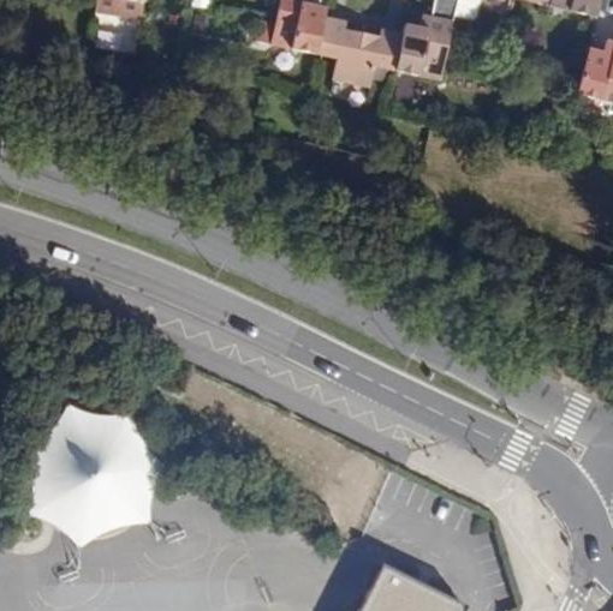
[(97,0),(95,13),(143,21),(146,0),(97,0)]
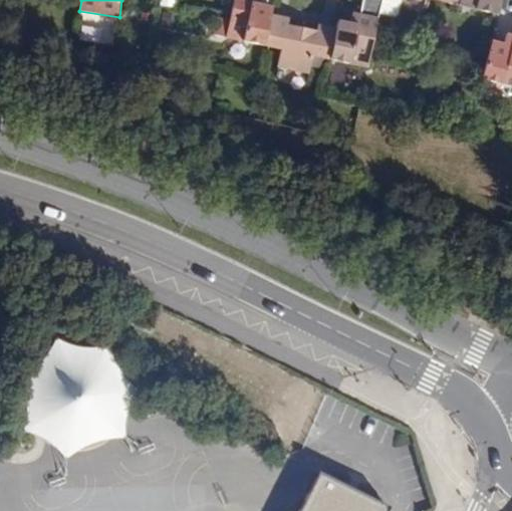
[(235,0),(232,16),(228,36),(265,43),(270,13),(272,6),(262,3),(254,1),(254,0),(235,0)]
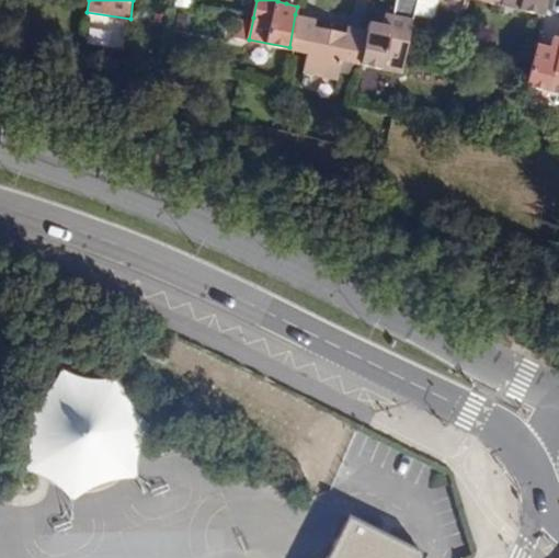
[(399,0),(397,15),(395,25),(385,24),(369,21),(367,30),(361,63),(402,72),(418,0),(399,0)]
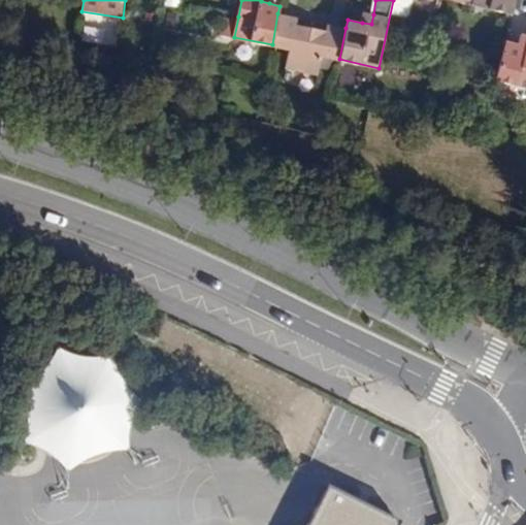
[(473,0),(472,4),(512,13),(515,0),(473,0)]
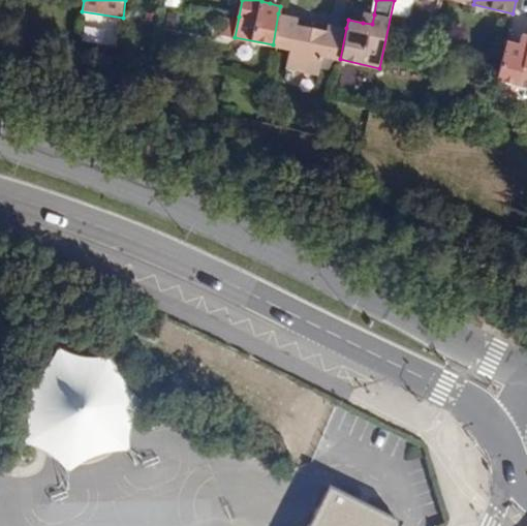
[(372,24),(374,14),(365,11),(363,23),(372,24)]
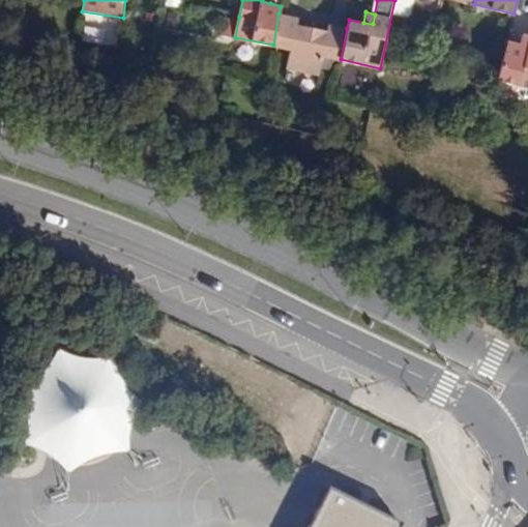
[(299,18),(279,13),(273,45),(293,49),(289,68),(320,75),(324,55),(341,59),(347,28),(330,24),(329,29),(318,28),(316,34),(306,32),(309,26),(298,23),(299,18)]
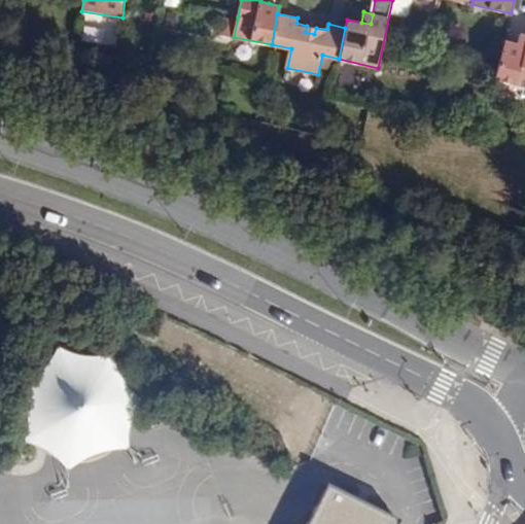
[(219,34),(234,37),(238,16),(223,14),(219,34)]
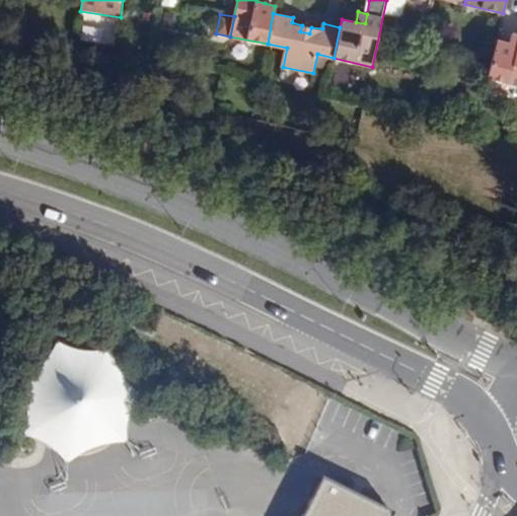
[(309,33),(311,27),(302,25),(300,31),(309,33)]
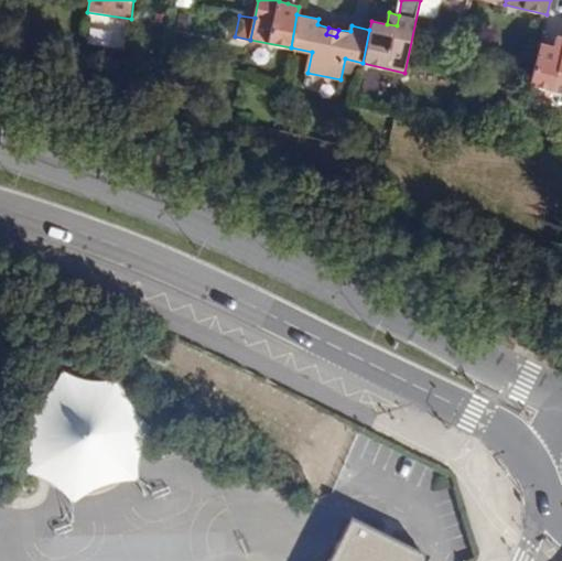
[(561,50),(557,49),(541,44),(529,84),(561,93),(561,50)]
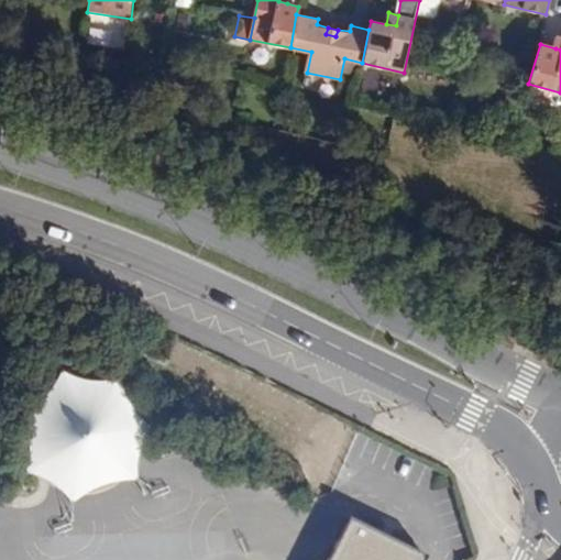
[(39,481),(143,487),(151,377),(46,371),(39,481)]
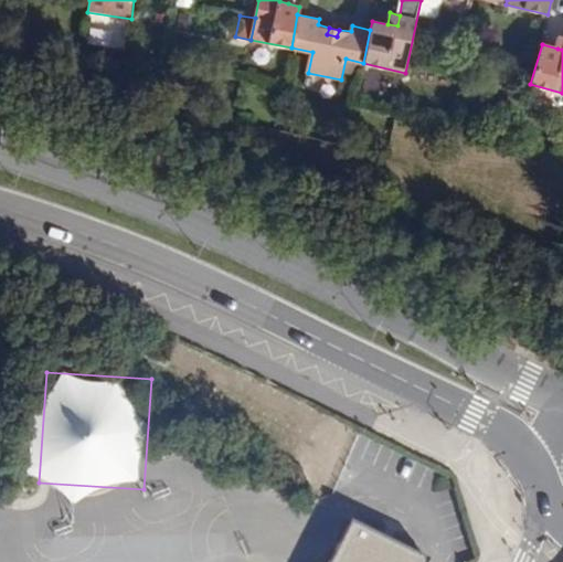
[(426,561),(429,558),(352,517),(329,561),(426,561)]
